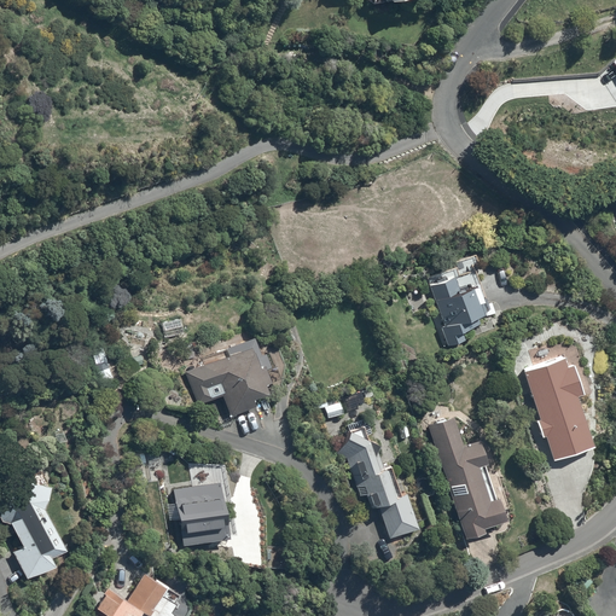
[(463,333),(468,331),(482,324),(480,318),(487,314),(477,288),(466,292),(465,289),(462,290),(455,275),(430,285),(446,326),(442,326),(449,347),(465,341),(463,333)]
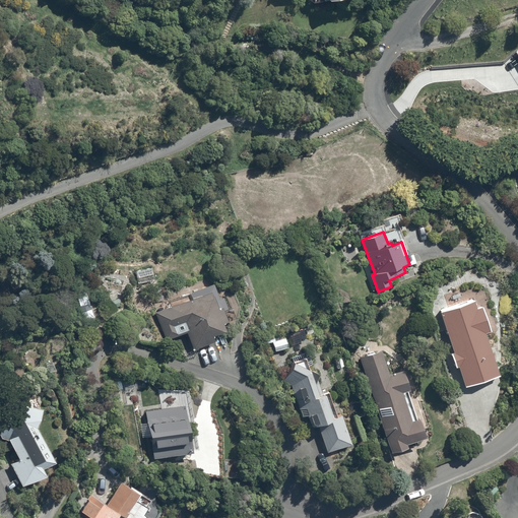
[(212,292),(158,312),(169,340),(190,332),(196,349),(217,341),(216,337),(228,332),(225,325),(230,324),(223,308),(219,310),(212,292)]
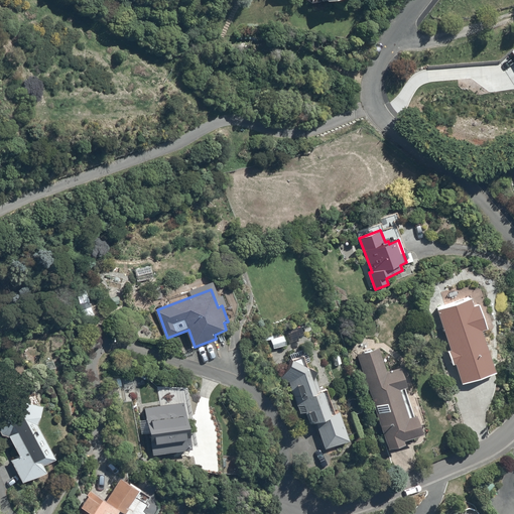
[(457,362),(464,381),(498,369),(485,329),(489,328),(480,302),(477,304),(474,296),(439,307),(453,347),(450,348),(455,363),(457,362)]
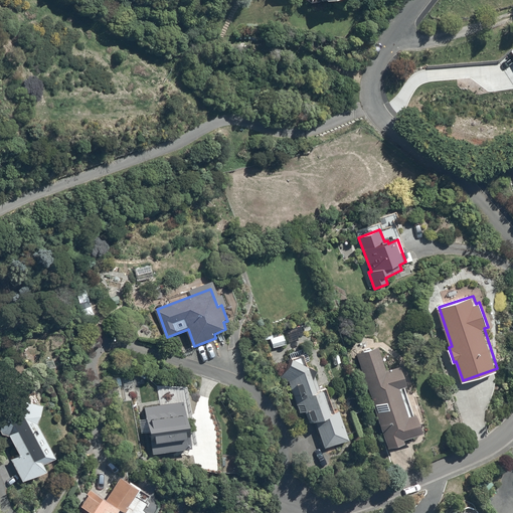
[(287,330),(291,340),(304,335),(300,325),(287,330)]
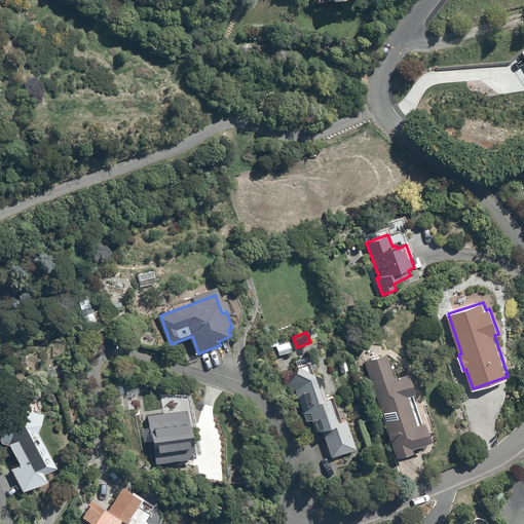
[(293,351),(290,341),(276,345),(281,356),(293,351)]
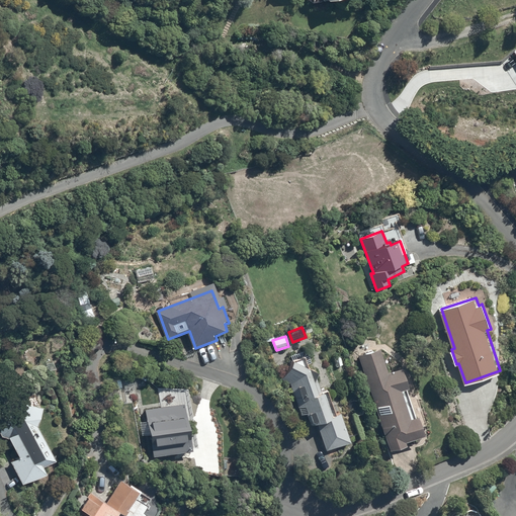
[(381,348),(358,356),(390,452),(406,447),(404,443),(424,437),(418,418),(415,419),(406,391),(409,390),(402,369),(390,373),(381,348)]
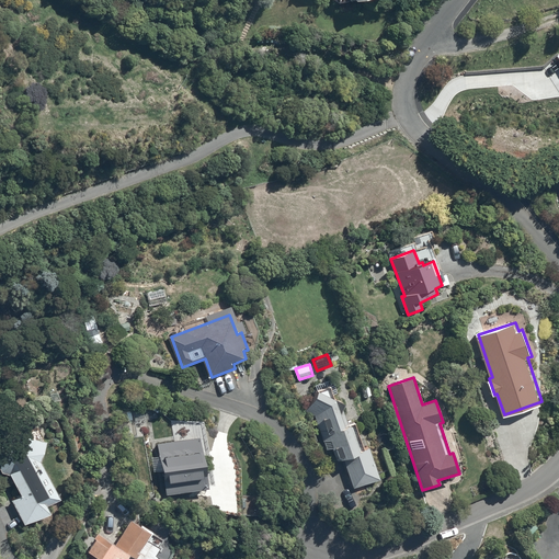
[(329,453),(334,451),(339,461),(345,461),(355,489),(380,480),(364,432),(358,433),(355,424),(349,426),(343,408),(344,405),(335,400),(334,395),(339,394),(334,379),(316,384),(318,390),(318,392),(308,410),(316,414),(323,436),(329,453)]
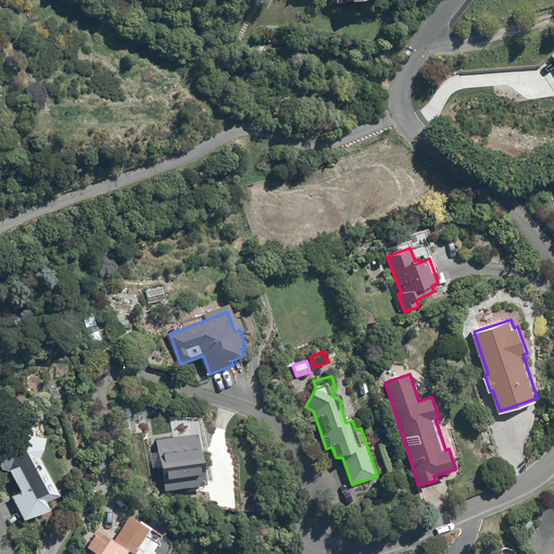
[(158,439),(159,452),(152,453),(154,469),(162,468),(166,491),(208,485),(199,432),(158,439)]
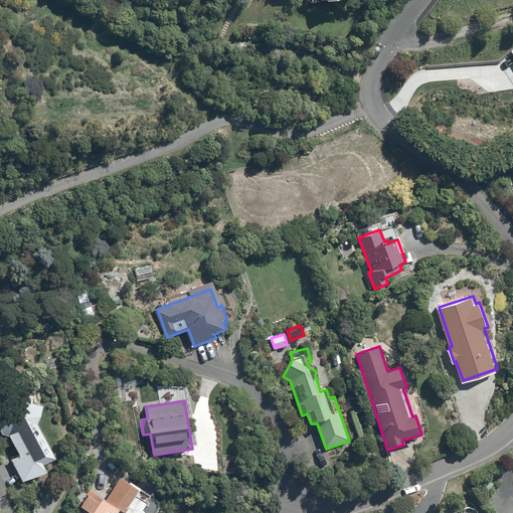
[(55,460),(38,424),(43,406),(24,402),(2,412),(5,419),(0,421),(0,426),(4,435),(9,437),(19,456),(12,460),(23,484),(46,474),(42,466),(55,460)]
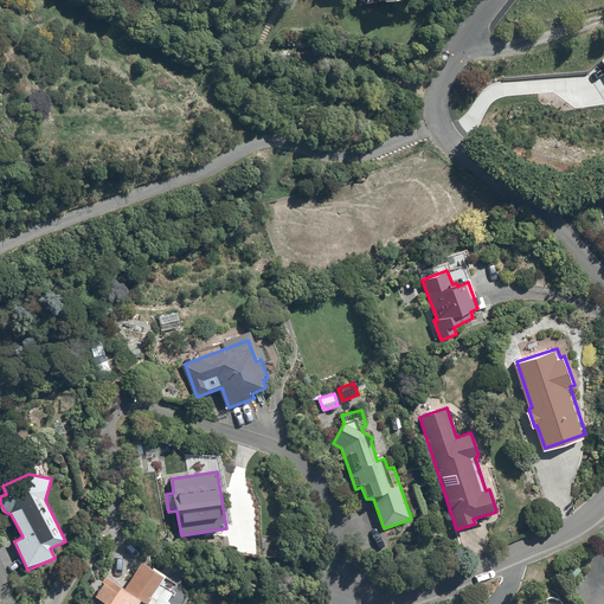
[(572,583),(582,570),(572,561),(561,574),(572,583)]
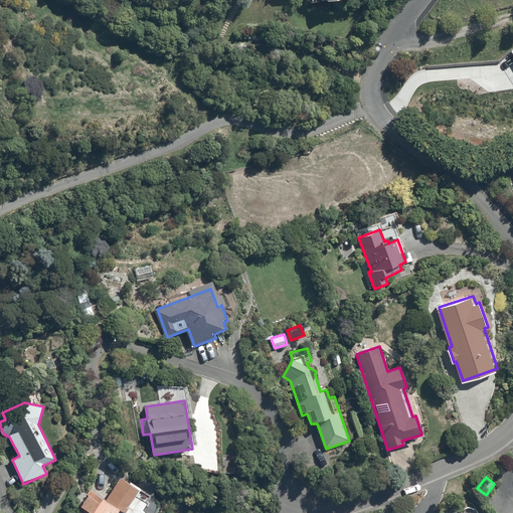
[(129,484),(122,479),(107,500),(94,490),(80,508),(83,510),(81,512),(140,512),(143,510),(147,504),(146,503),(151,497),(142,491),(143,489),(131,481),(129,484)]
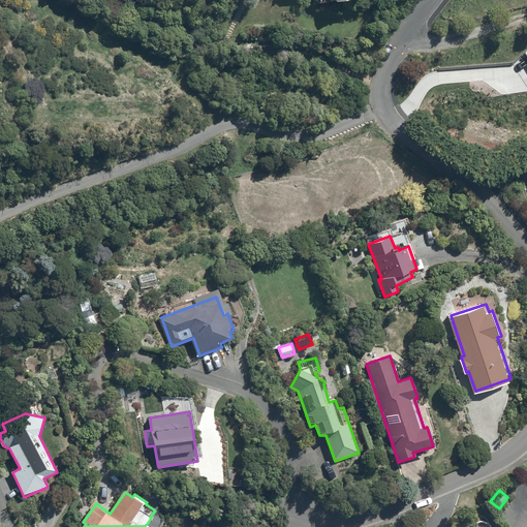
All buildings are outlined.
